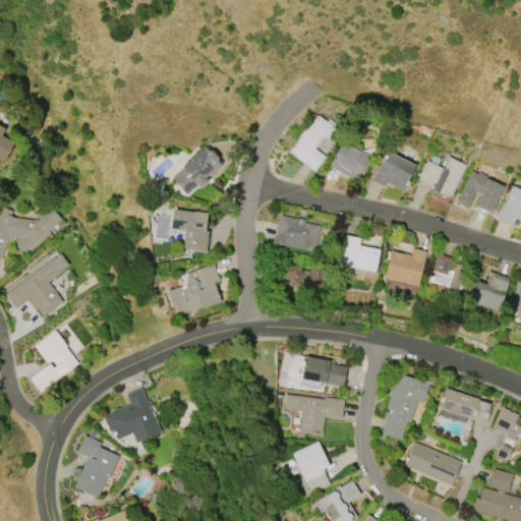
[(313,171),(288,152),(297,139),(296,138),(309,122),(311,123),(317,115),(335,128),(327,139),(323,136),(313,149),(325,157),(313,171)]
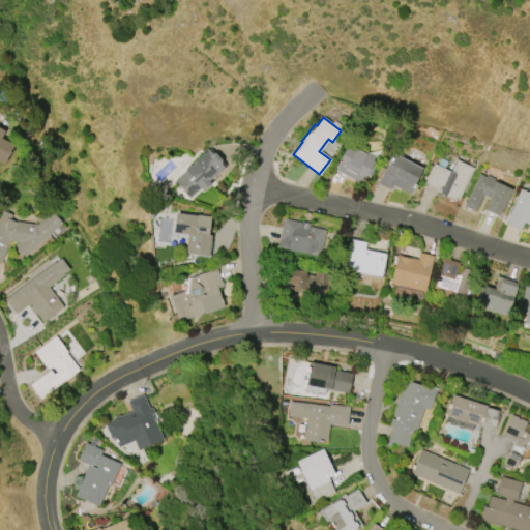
[(0,128),(5,131),(1,139),(13,145),(4,164),(0,162),(0,128)]
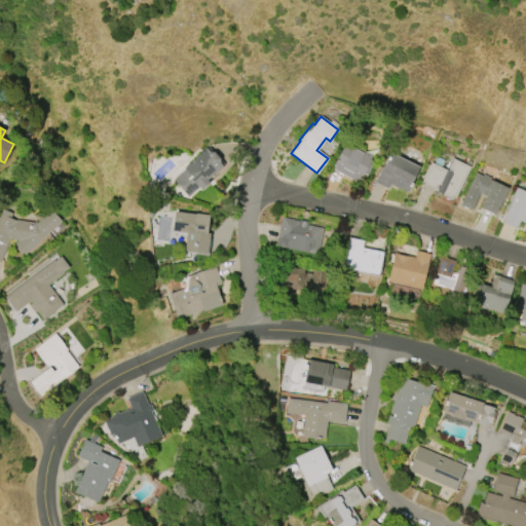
[(358,183),(333,170),(334,166),(333,165),(346,141),(373,155),(370,161),(373,163),(367,175),(363,174),(358,183)]
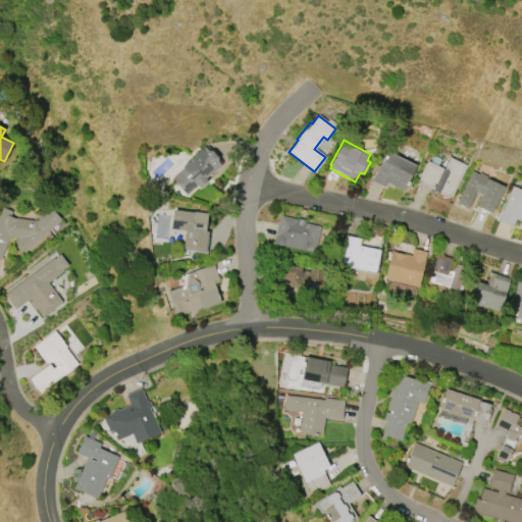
[(187,195),(171,178),(195,157),(194,156),(205,147),(208,151),(212,151),(218,157),(217,161),(221,165),(214,171),(213,170),(205,178),(207,181),(200,189),(197,186),(187,195)]
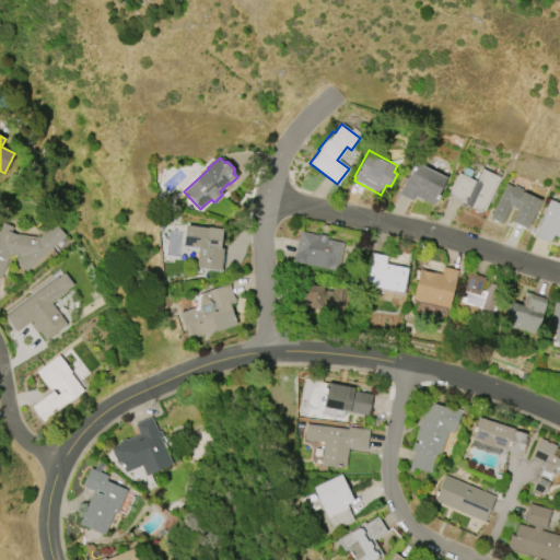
[(412,200),(399,194),(415,162),(446,177),(436,198),(435,198),(432,205),(415,196),(412,200)]
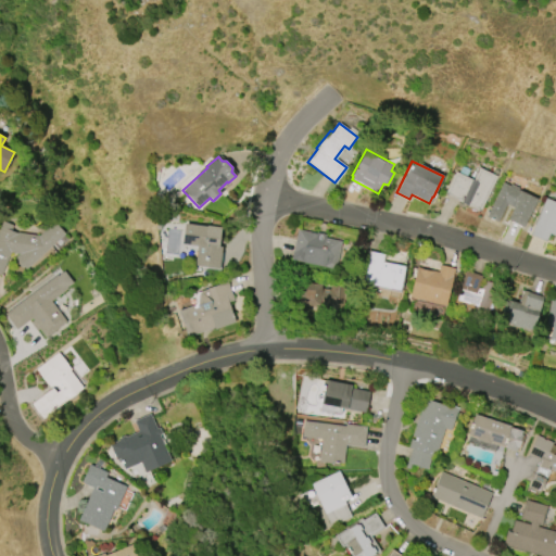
[(479,167),(496,176),(479,212),(444,194),(455,172),(472,180),(479,167)]
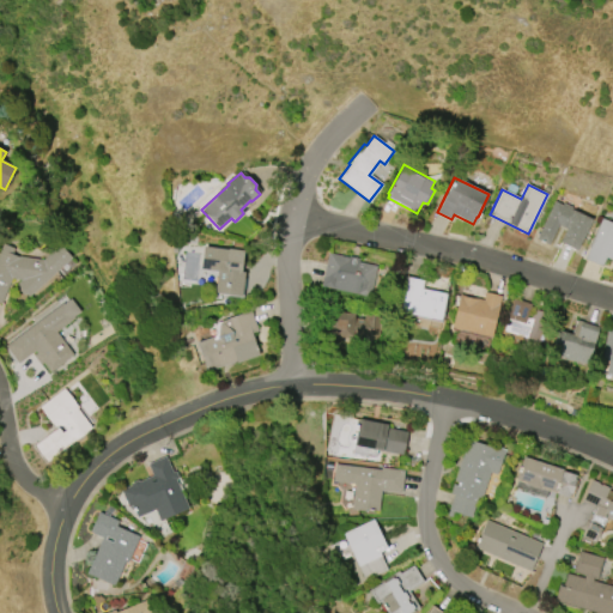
[(535,238),(554,200),(562,205),(563,202),(572,207),(571,208),(592,219),(576,250),(559,242),(565,229),(558,225),(548,244),(535,238)]
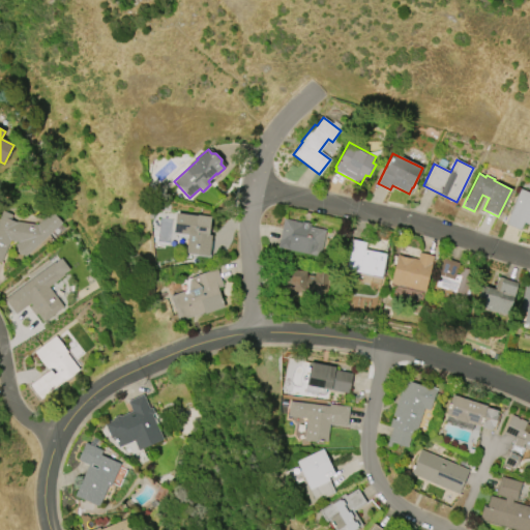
[(529,225),(524,223),(520,230),(505,224),(521,188),(529,193),(529,225)]
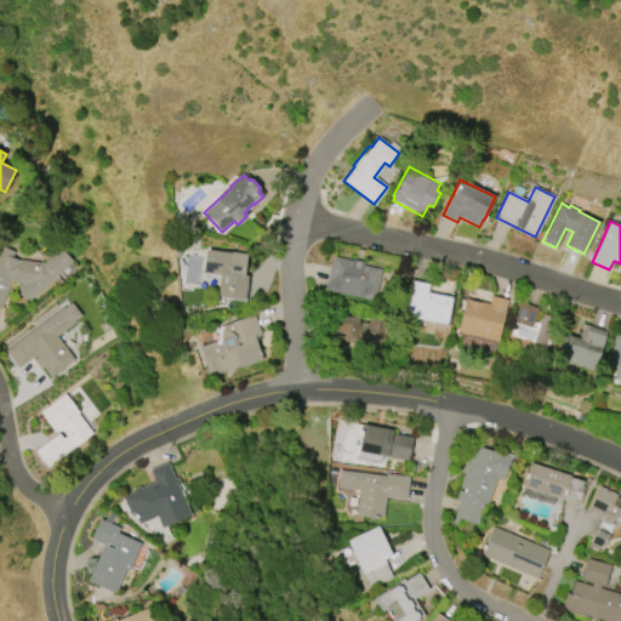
[(72,261),(29,301),(26,297),(23,297),(18,294),(18,290),(17,288),(21,284),(11,281),(0,307),(0,251),(3,246),(15,251),(11,257),(18,261),(20,260),(43,263),(60,248),(72,261)]
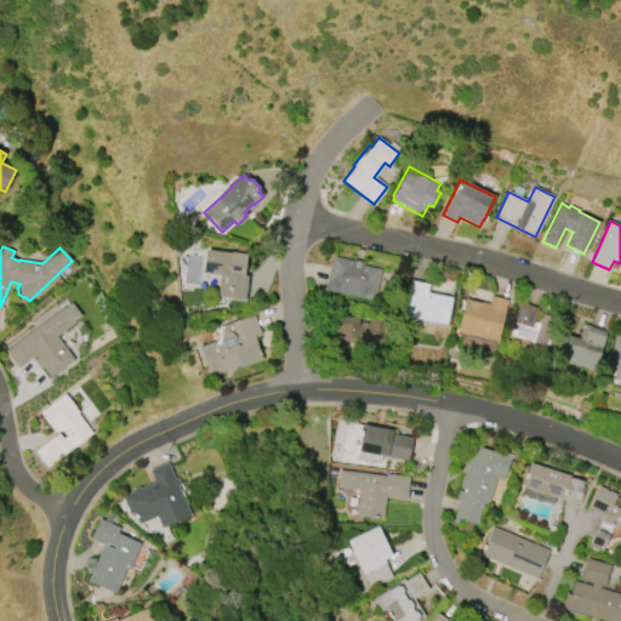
[(246,255),(244,275),(246,275),(243,300),(217,296),(220,275),(203,273),(206,249),(246,255)]
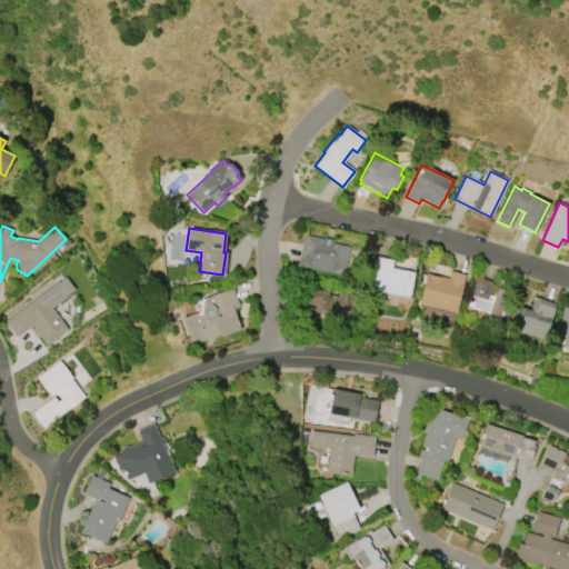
[(343,275),(298,265),(305,235),(323,239),(323,238),(332,240),(332,243),(349,247),(343,275)]
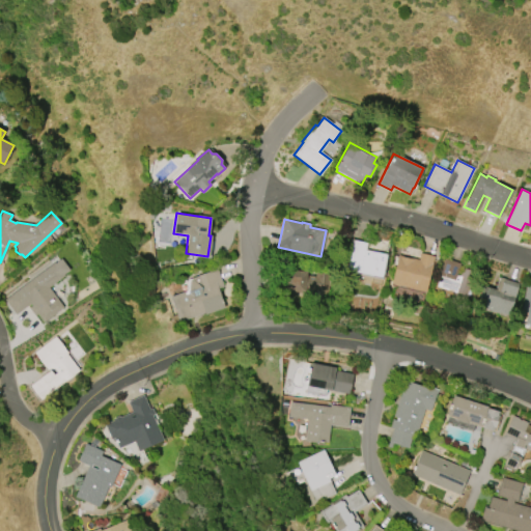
[(353,240),(366,243),(365,250),(386,254),(380,286),(370,284),(372,276),(346,271),(353,240)]
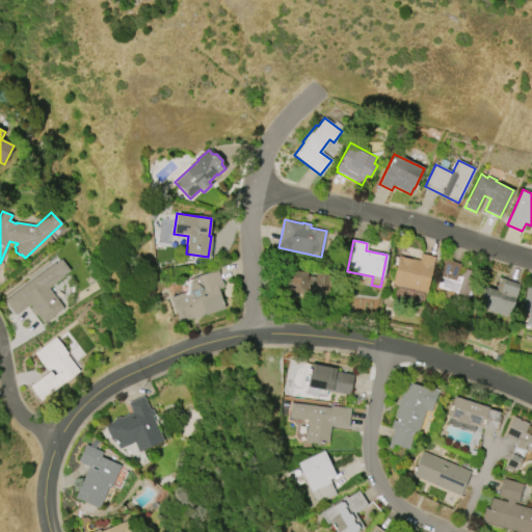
[(391,284),(398,257),(413,260),(413,259),(418,260),(419,254),(434,257),(426,293),(391,284)]
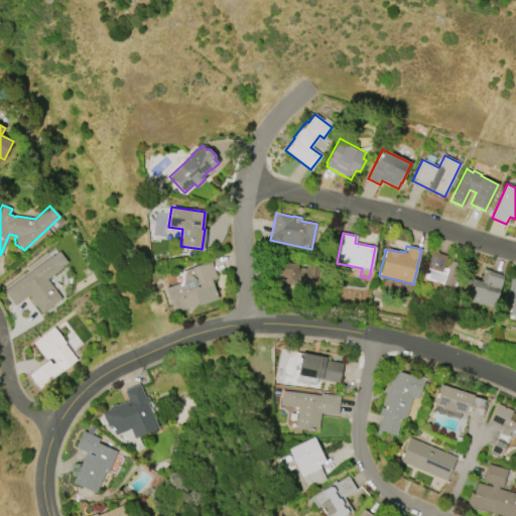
[(15,305),(4,290),(52,255),(53,256),(59,251),(68,262),(60,267),(61,268),(46,279),(60,298),(41,312),(36,304),(33,306),(26,297),(15,305)]
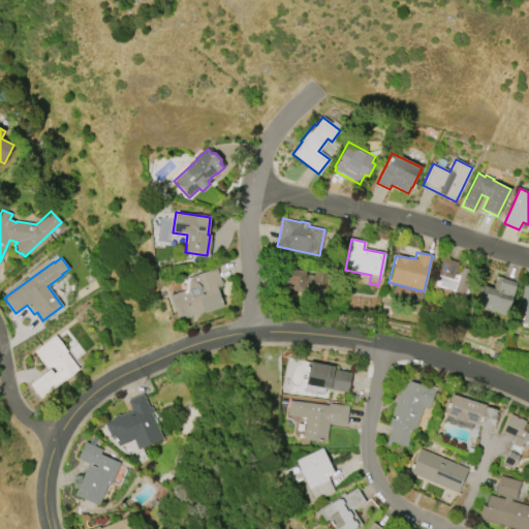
[(435,285),(443,258),(457,262),(454,273),(457,274),(460,267),(473,271),(464,300),(450,296),(452,290),(435,285)]
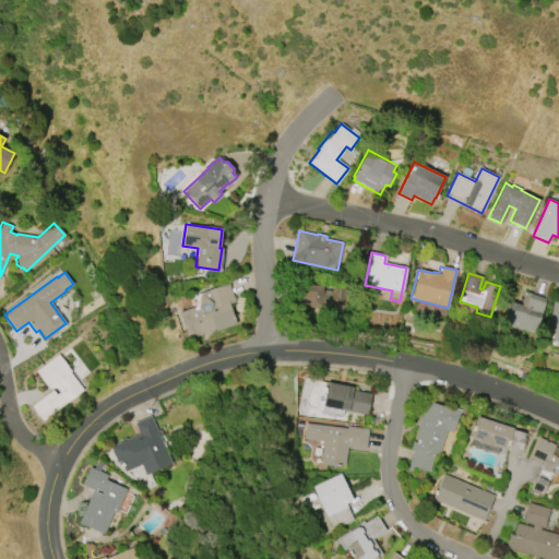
[(198,294),(228,283),(235,301),(229,304),(236,323),(215,331),(215,329),(189,339),(179,310),(195,305),(198,294)]
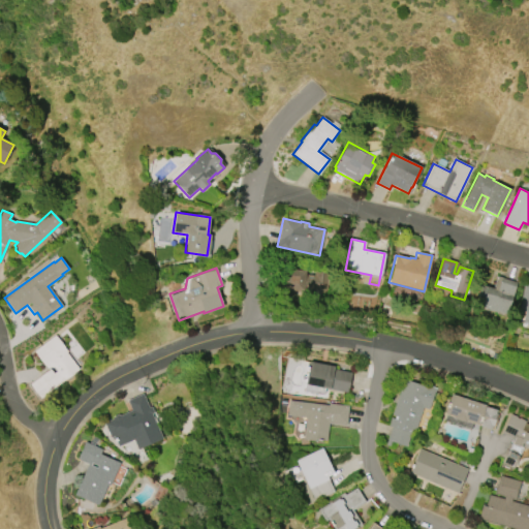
[(329,272),(285,271),(284,293),(328,294),(329,272)]
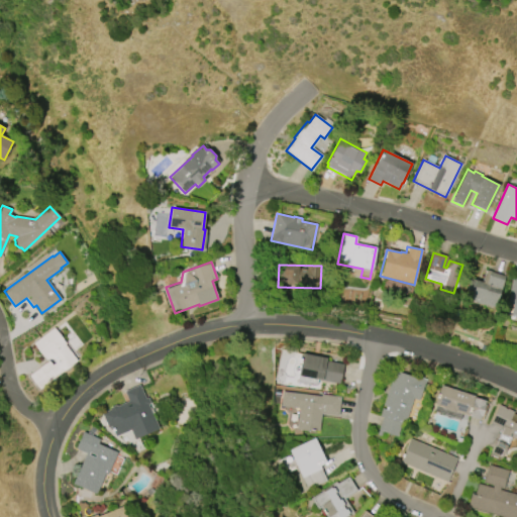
[(486,270),(505,276),(495,307),(485,304),(485,305),(476,302),(476,301),(463,297),(470,278),(483,282),(486,270)]
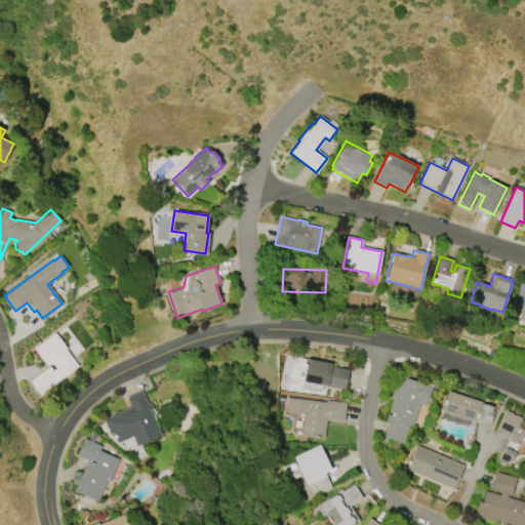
[(524,322),(524,284),(520,284),(514,320),(524,322)]
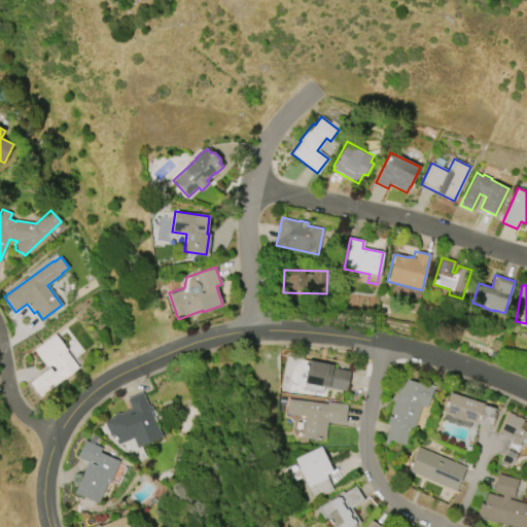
[(40,396),(30,382),(48,369),(34,349),(55,334),(67,350),(66,351),(78,366),(40,396)]
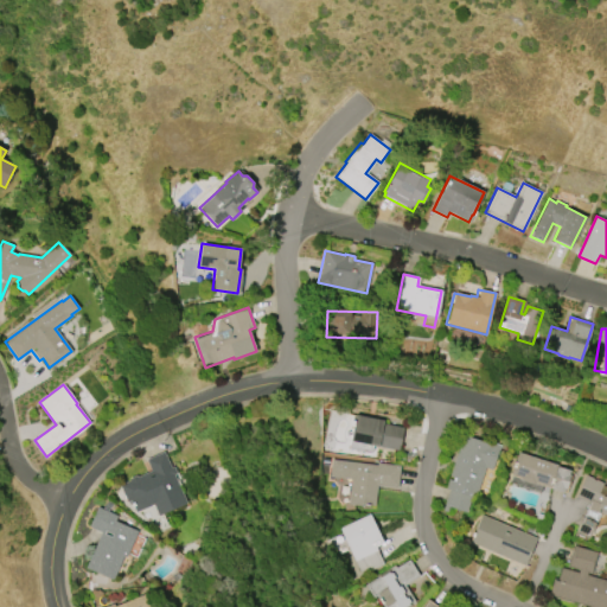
[(403,428),(398,451),(372,446),(371,453),(349,449),(356,415),(383,420),(383,423),(403,428)]
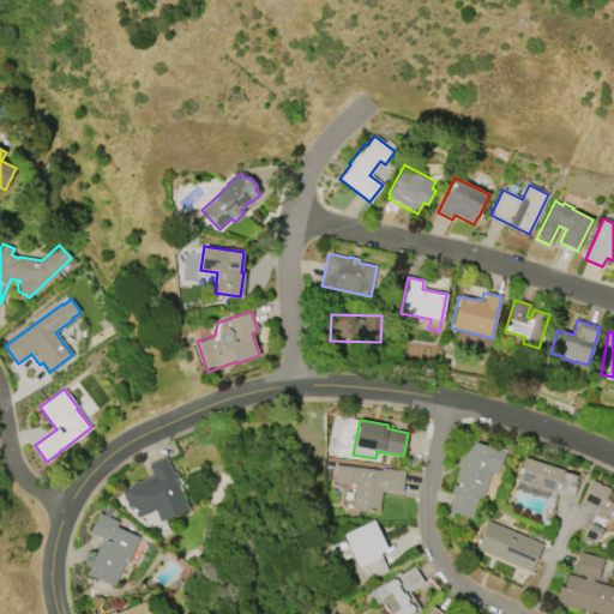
[(450,494),(453,485),(457,486),(458,483),(455,481),(469,440),(495,450),(497,447),(506,450),(497,475),(491,473),(479,505),(476,504),(471,518),(453,512),(451,518),(447,516),(455,495),(450,494)]
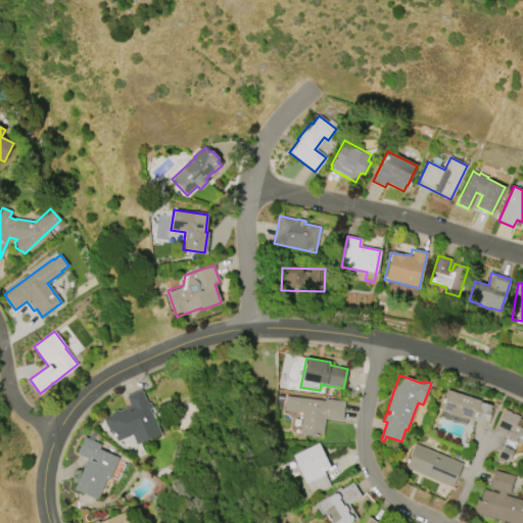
[(126,395),(141,389),(147,402),(149,402),(151,409),(149,410),(159,433),(136,443),(132,434),(116,441),(113,434),(110,435),(103,417),(112,414),(111,412),(117,410),(117,411),(130,406),(126,395)]
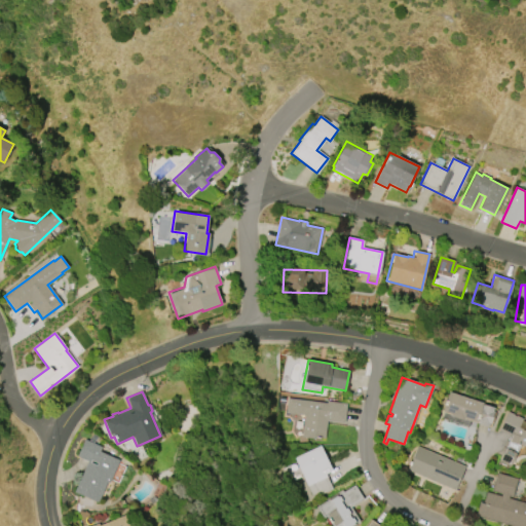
[(443,411),(449,391),(483,403),(483,404),(494,408),(493,411),(494,411),(490,424),(489,423),(488,426),(476,423),(477,422),(464,418),(463,419),(450,415),(451,414),(443,411)]
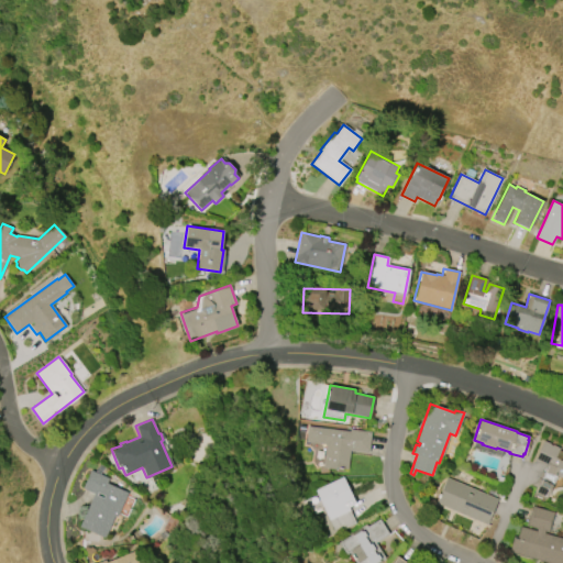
[(326,444),(306,442),(308,426),(349,431),(350,429),(371,432),(368,453),(349,450),(346,470),(335,468),(335,470),(322,468),(326,444)]
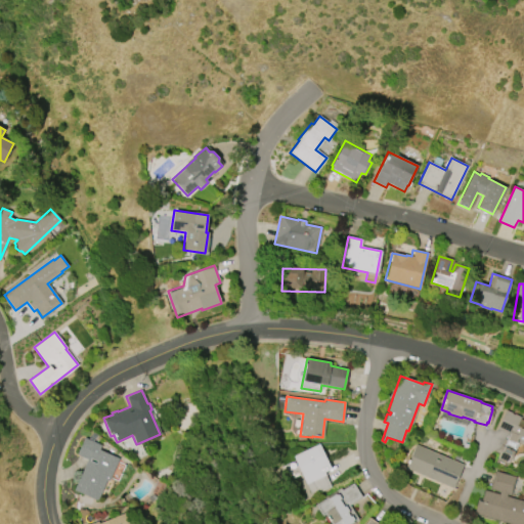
[(508,465),(497,460),(499,454),(497,453),(505,439),(506,440),(509,434),(497,429),(506,410),(520,417),(520,419),(523,421),(523,449),(521,448),(522,445),(518,443),(508,465)]
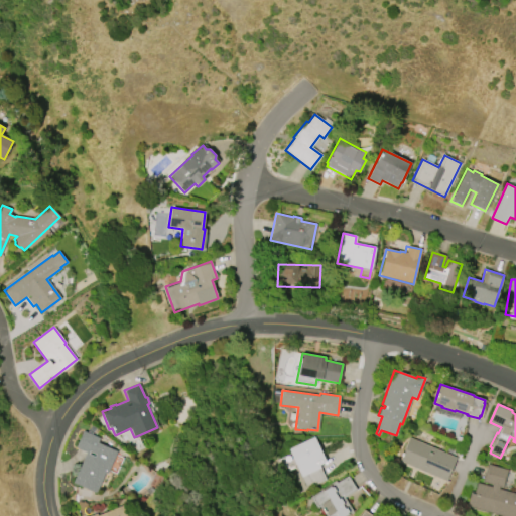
[(96,494),(73,484),(87,454),(75,448),(83,431),(100,439),(98,443),(117,452),(107,474),(105,473),(96,494)]
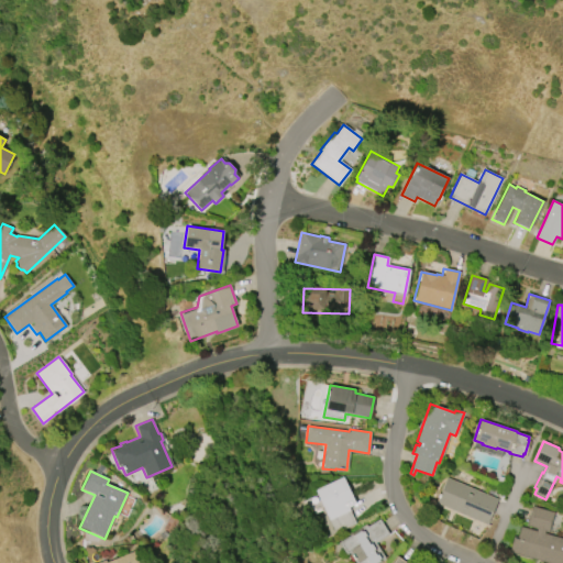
[(342,476),(355,504),(348,507),(355,523),(334,532),(315,489),(342,476)]
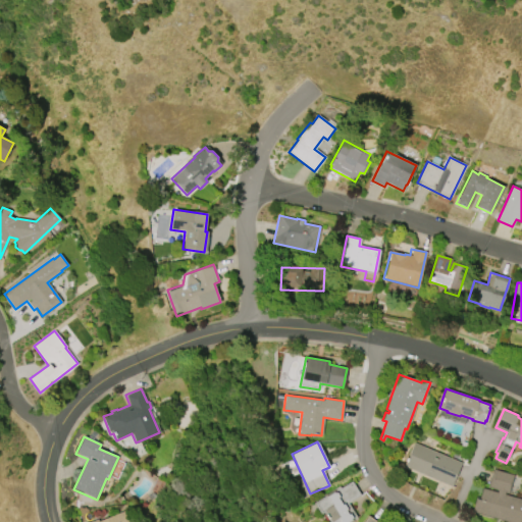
[(451,486),(404,466),(414,442),(461,463),(451,486)]
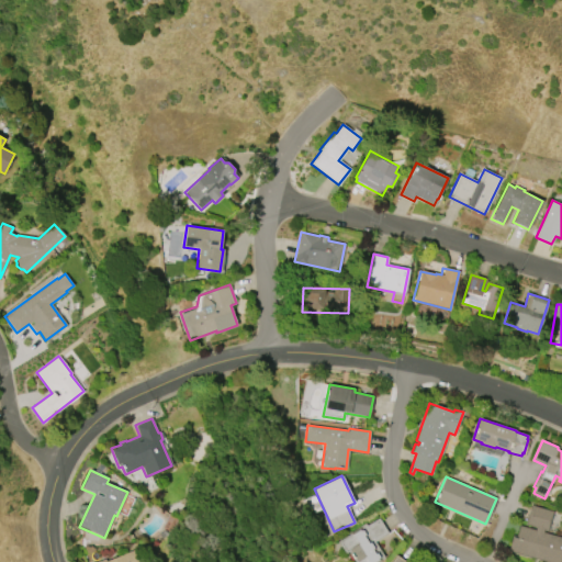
[(530,505),(552,512),(547,530),(543,529),(542,532),(561,537),(561,561),(544,561),(508,552),(513,536),(517,537),(519,526),(535,530),(535,528),(525,525),(530,505)]
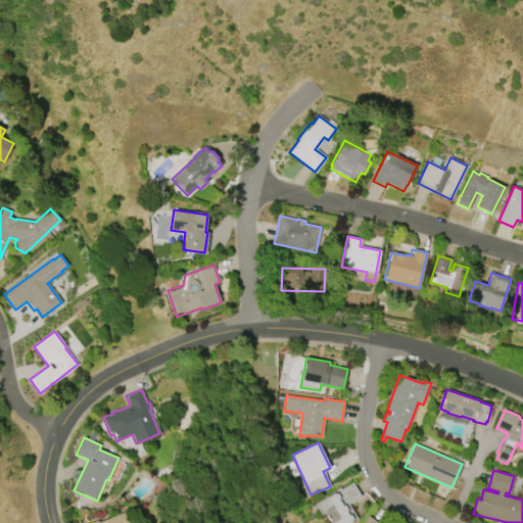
[(321,515),(314,504),(339,487),(340,489),(351,482),(361,495),(348,504),(357,518),(349,522),(330,522),(324,513),(321,515)]
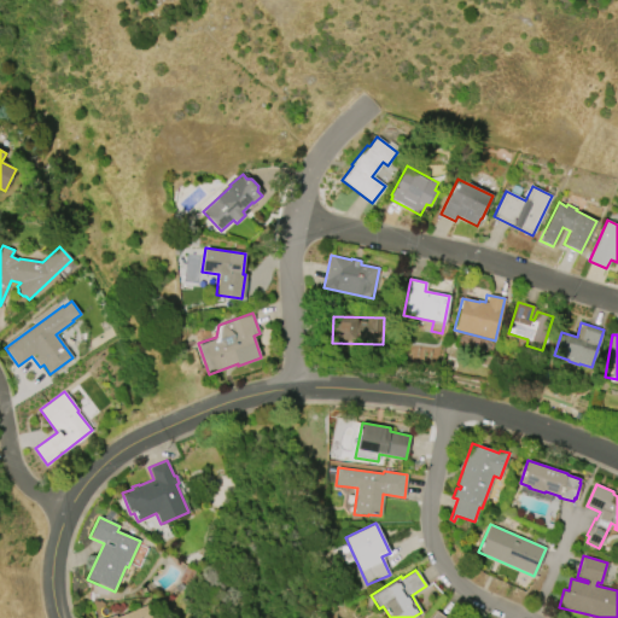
[(104,617),(115,614),(116,617),(146,605),(151,617),(104,617)]
